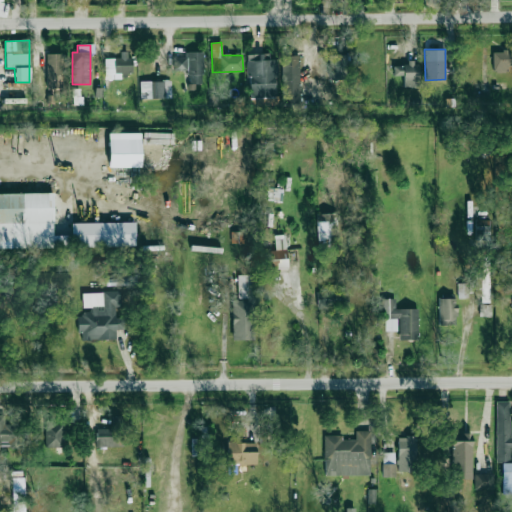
[(105,78),(131,77),(130,51),(120,51),(120,58),(104,58),(105,78)]
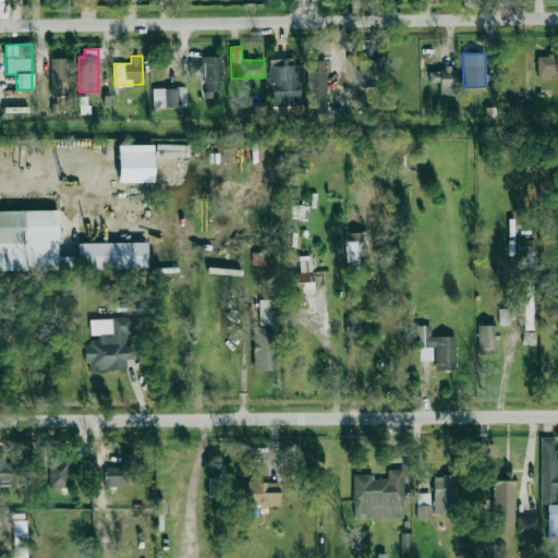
[(189,62),(189,76),(204,76),(205,92),(220,92),(220,56),(202,57),(202,62),(189,62)]
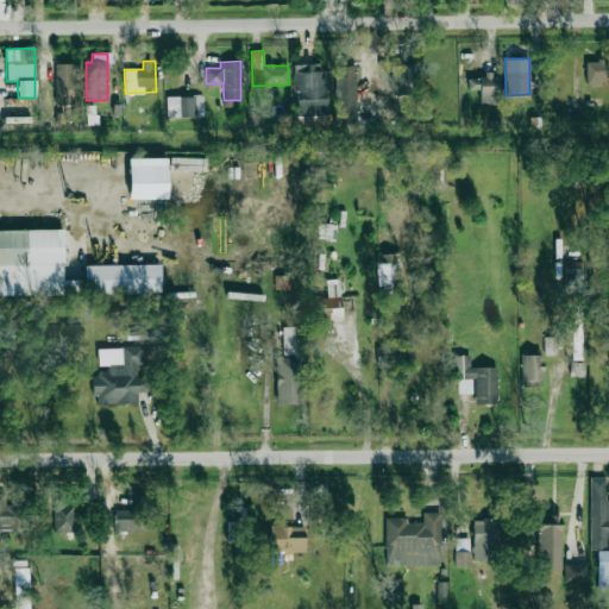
[(607,85),(607,61),(586,62),(586,85),(607,85)]
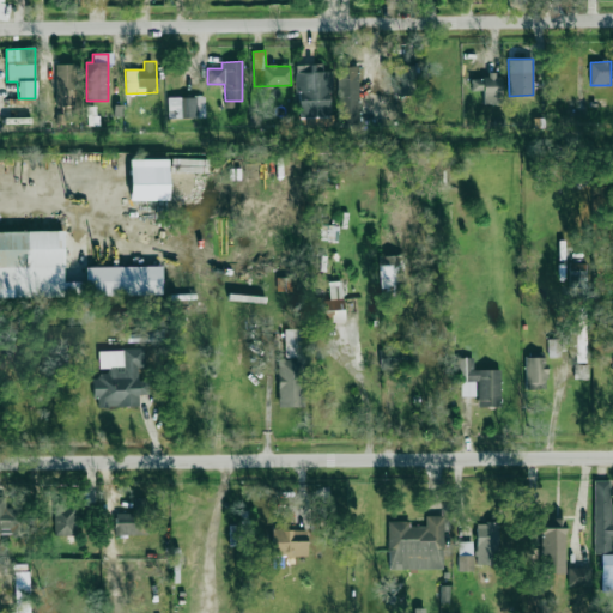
[(74,64),(55,65),(56,104),(74,104),(74,64)]
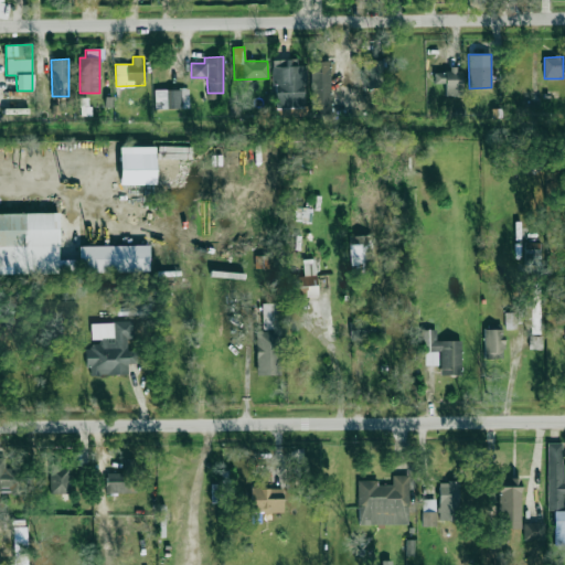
[(272,60),(274,108),(302,107),(300,59),(272,60)]
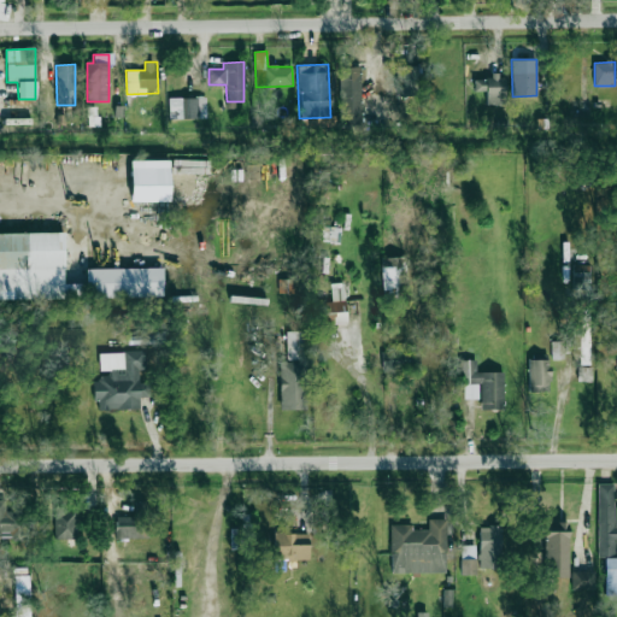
[(359,68),(339,68),(341,127),(362,125),(359,68)]
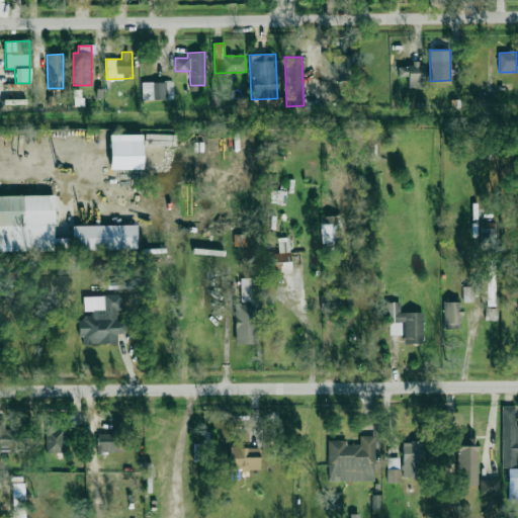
[(424,87),(423,64),(398,65),(398,77),(408,76),(408,88),(424,87)]
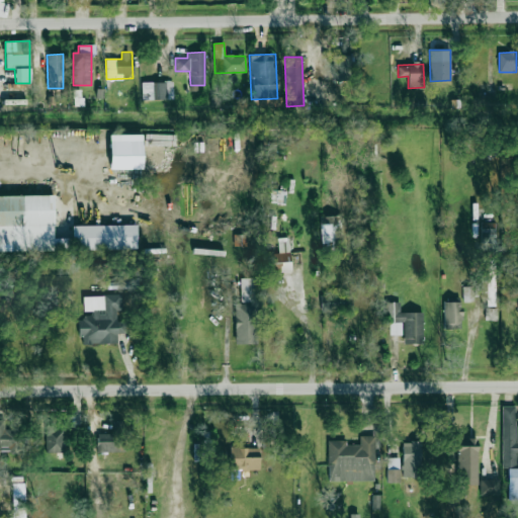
[(173,99),(173,81),(142,82),(142,100),(173,99)]
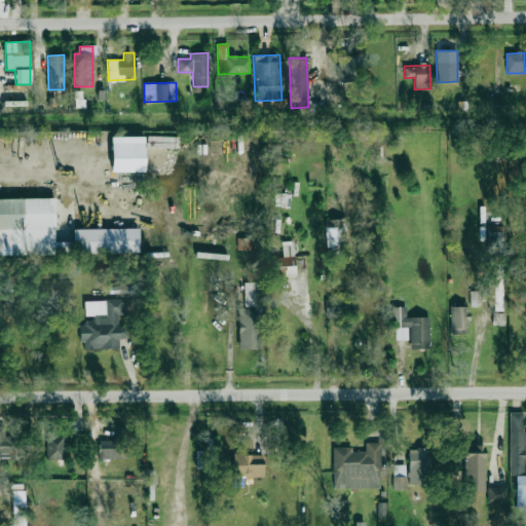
[(291,194),(275,193),(273,205),(290,208),(291,194)]
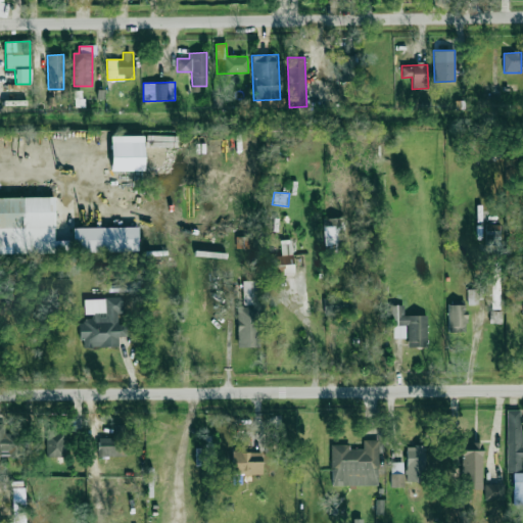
[(0,253),(138,252),(137,227),(73,228),(73,240),(54,241),(54,197),(0,197),(0,253)]
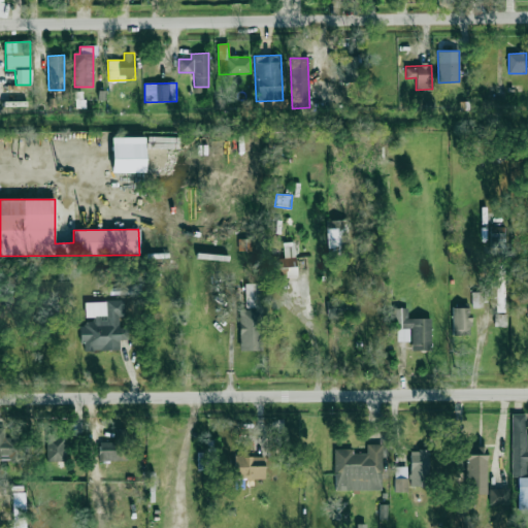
[(348,252),(347,220),(326,221),(327,253),(348,252)]
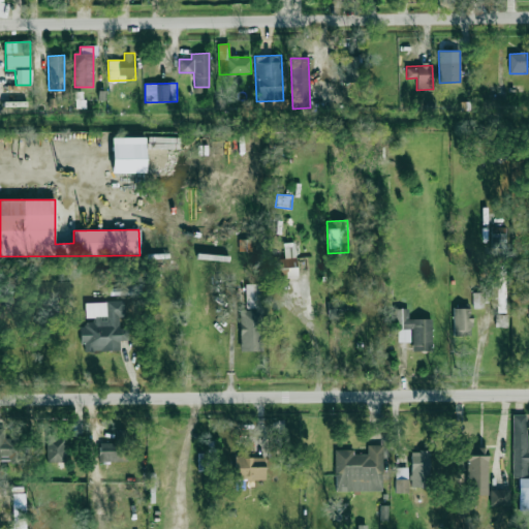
[(505,250),(506,227),(491,227),(491,249),(505,250)]
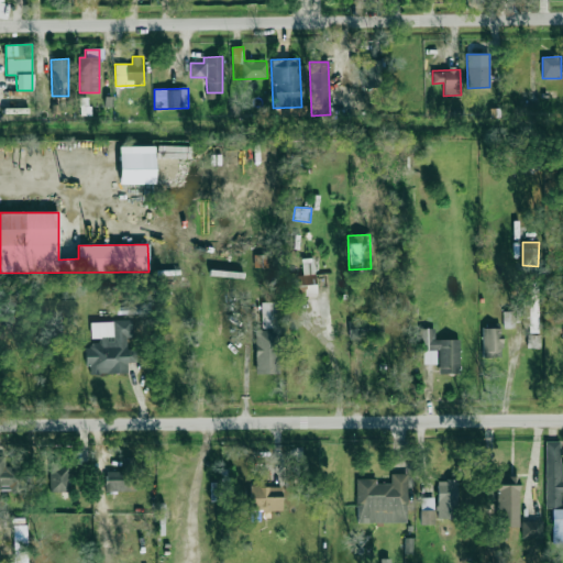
[(316,295),(315,258),(301,258),(301,275),(291,276),(293,295),(316,295)]
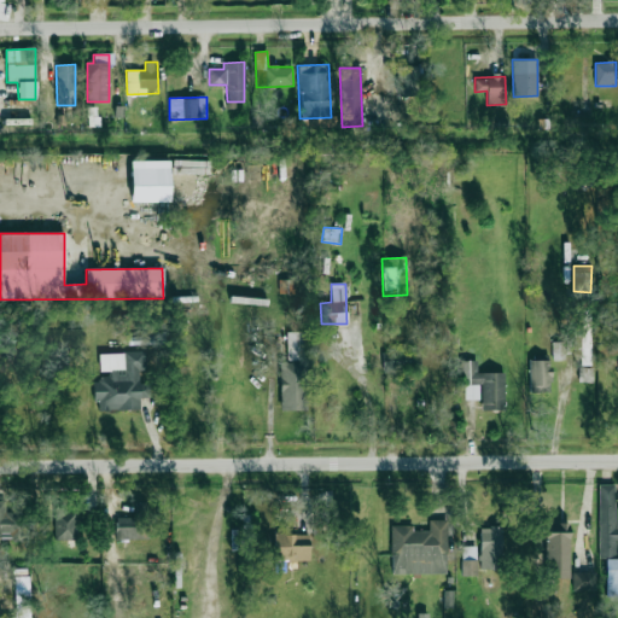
[(581,366),(592,366),(590,312),(581,312),(581,328),(573,330),(573,353),(579,353),(581,366)]
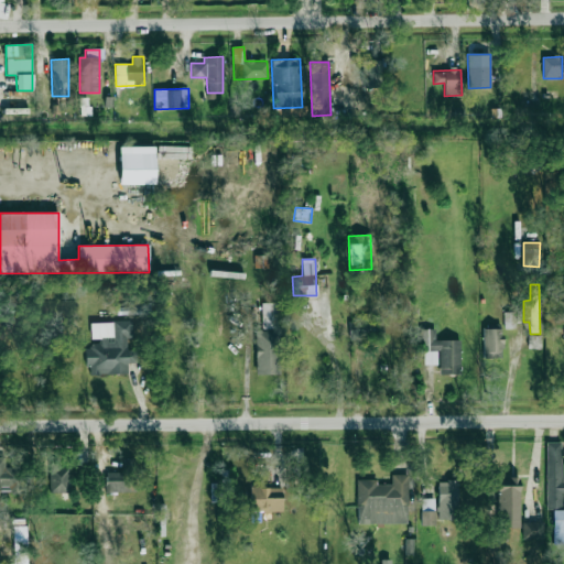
[(262,328),(277,328),(277,303),(261,303),(262,328)]
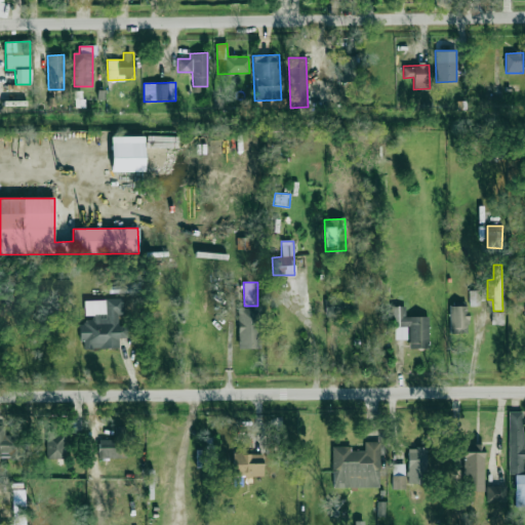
[(480,306),(479,290),(469,290),(470,307),(480,306)]
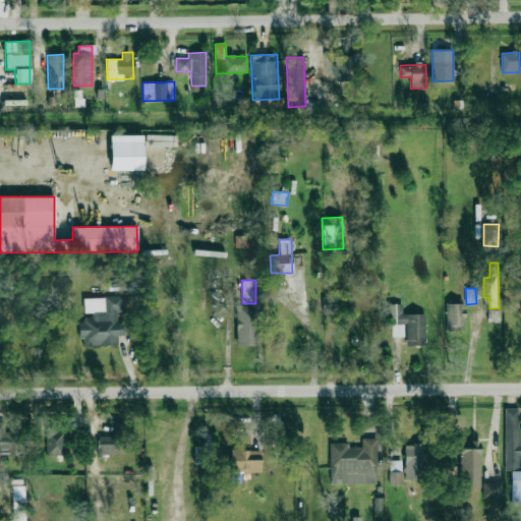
[(311,295),(312,314),(351,313),(351,293),(311,295)]
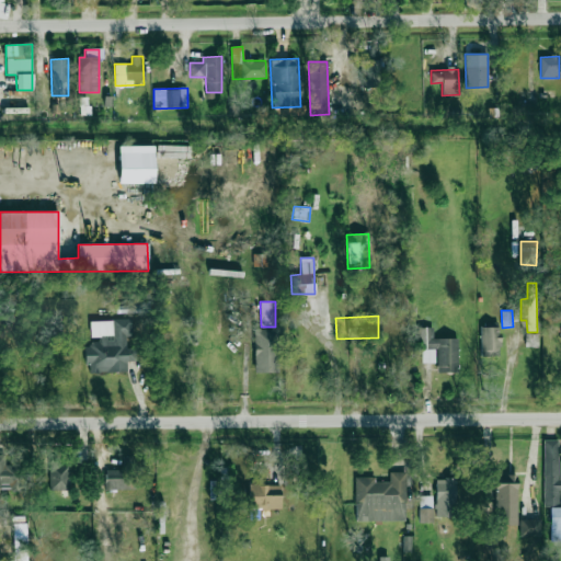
[(127,371),(126,362),(134,361),(134,347),(128,348),(127,320),(90,321),(91,338),(98,338),(98,344),(86,344),(87,373),(127,371)]
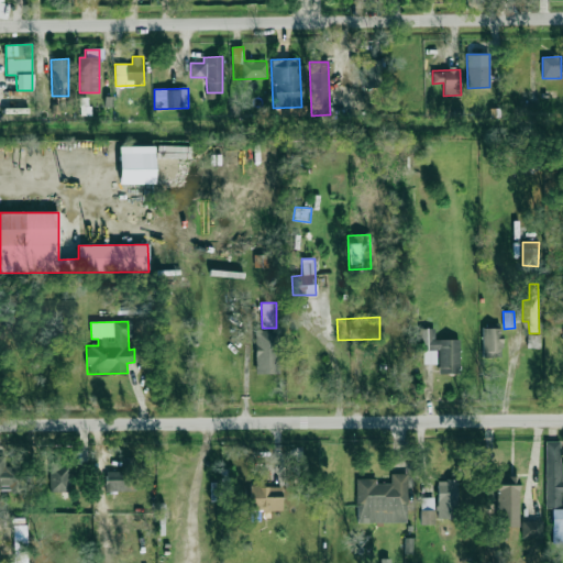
[(434,340),(433,328),(421,329),(421,364),(438,364),(438,374),(460,374),(459,340),(434,340)]
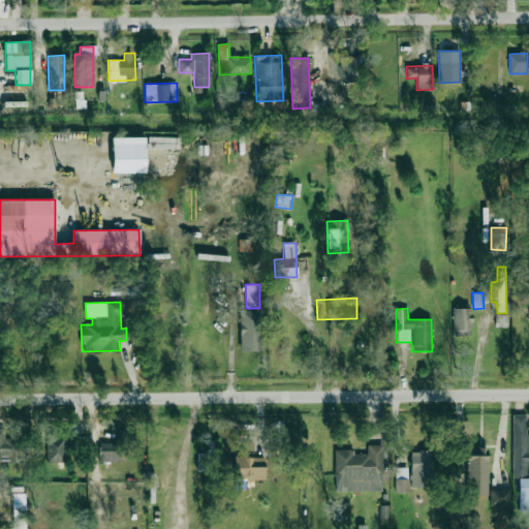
[(470,308),(453,309),(454,336),(471,335),(470,308)]
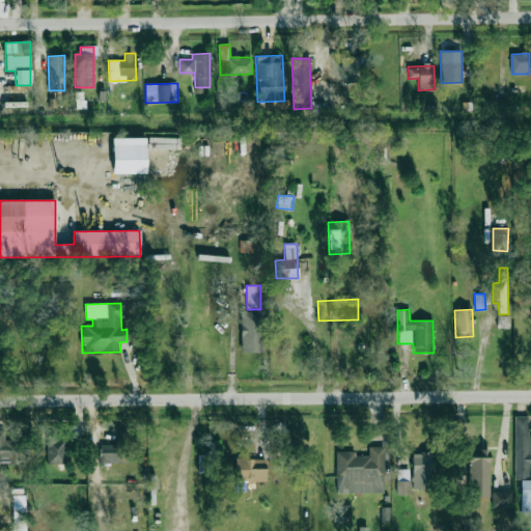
[(240,353),(261,353),(262,312),(241,311),(240,353)]
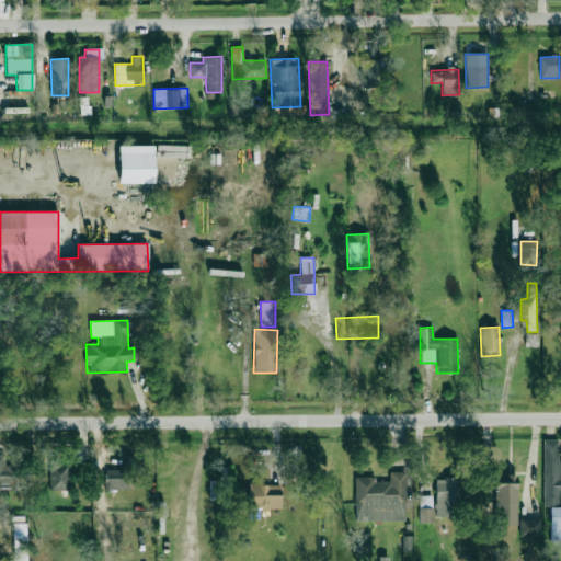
[(536,334),(525,333),(525,346),(536,346),(536,334)]
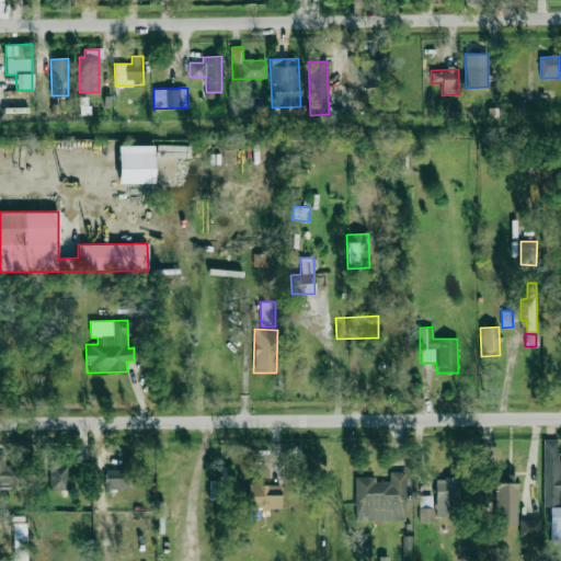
[(560,460),(558,461),(558,439),(542,441),(544,506),(559,506),(559,495),(560,494),(560,460)]
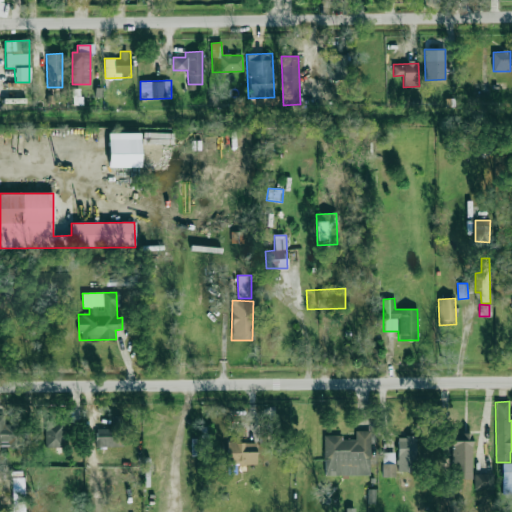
[(0,414),(0,446),(19,446),(18,427),(4,427),(4,414),(0,414)]
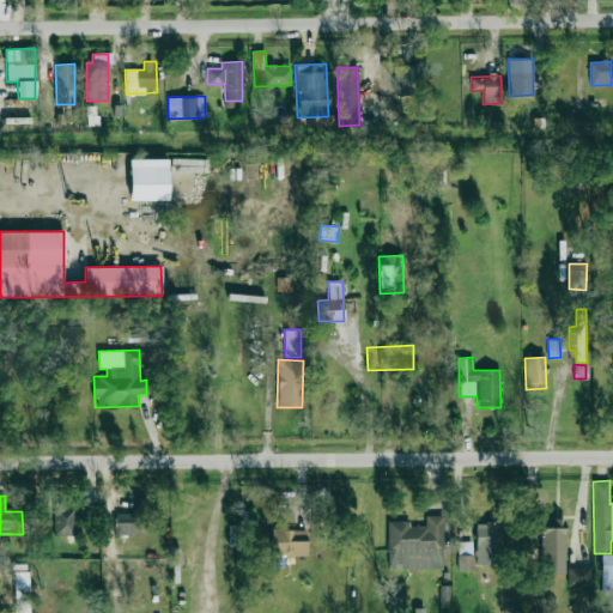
[(132,513),(114,514),(114,535),(145,534),(144,497),(132,497),(132,513)]
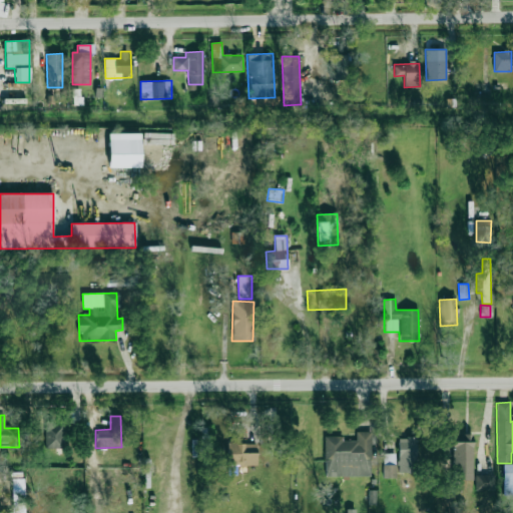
[(44,422),(45,449),(62,448),(60,421),(44,422)]
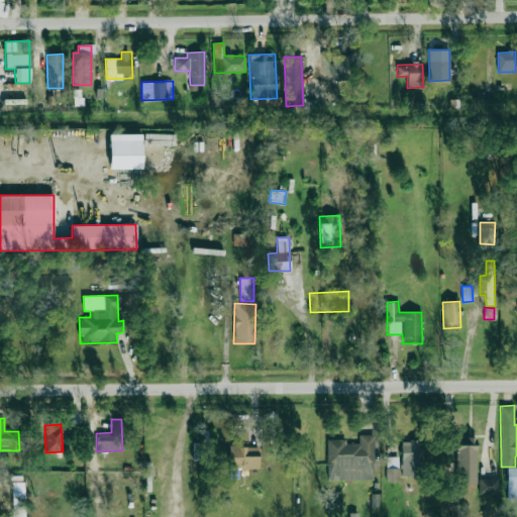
[(326,439),(327,481),(374,480),(373,435),(358,435),(358,444),(346,444),(346,439),(326,439)]
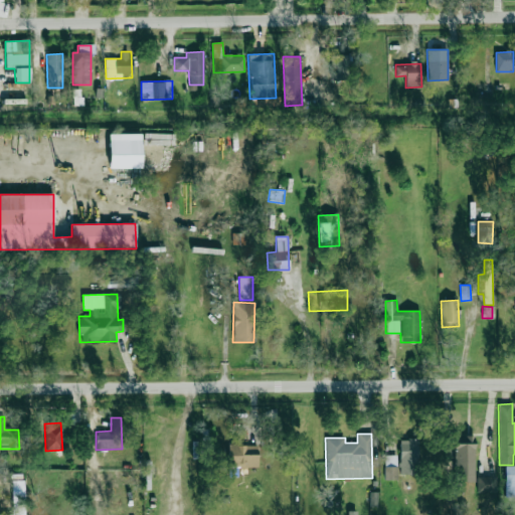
[(455,436),(454,482),(475,482),(475,437),(455,436)]
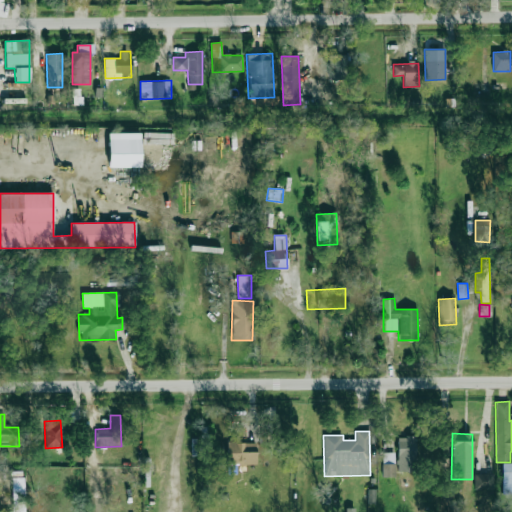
[(398,437),(397,471),(415,472),(415,437),(398,437)]
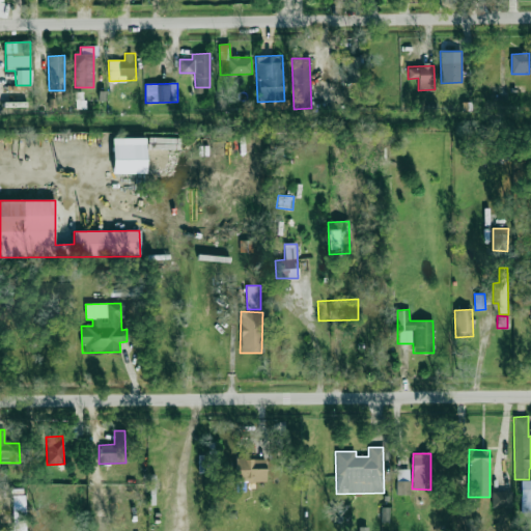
[(266,482),(266,459),(236,458),(235,490),(245,490),(245,482),(266,482)]
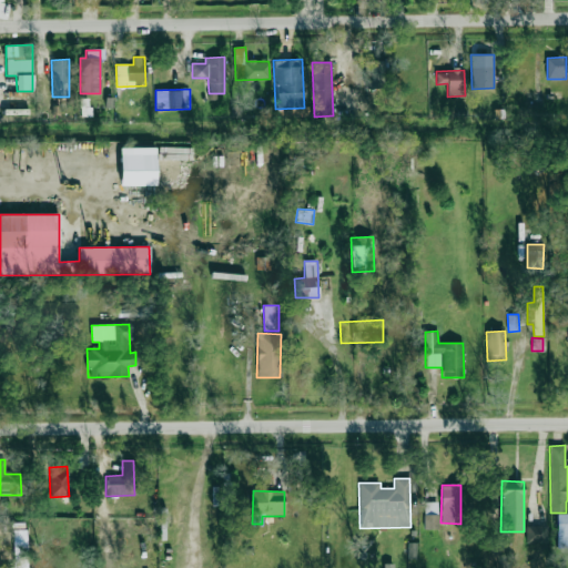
[(425,529),(438,529),(438,503),(424,503),(425,529)]
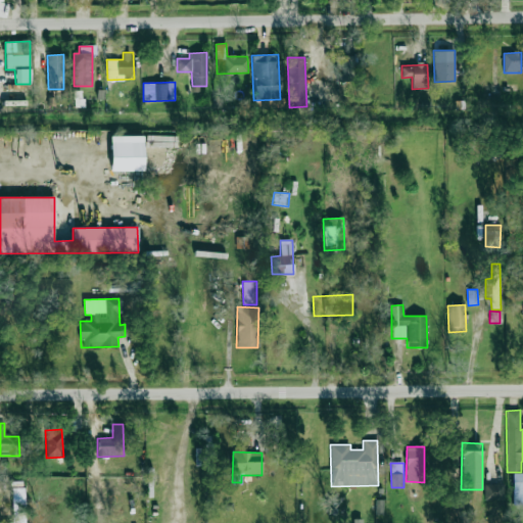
[(522,463),(522,464),(522,473),(512,473),(513,506),(522,505),(522,463)]
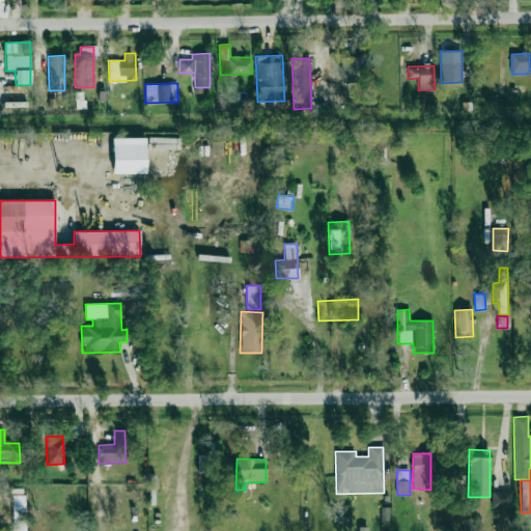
[(511,507),(510,492),(492,492),(492,507),(511,507)]
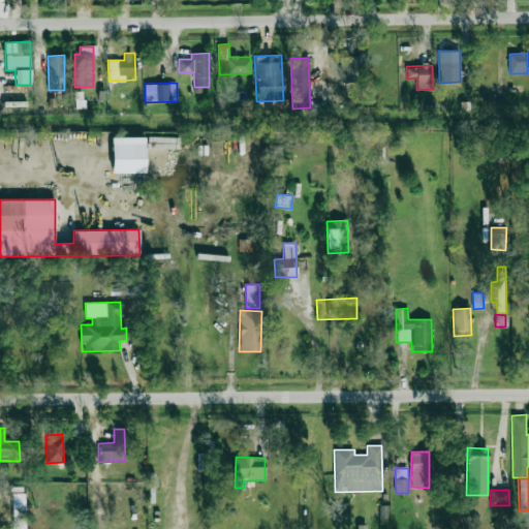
[(379,520),(387,521),(389,505),(380,505),(379,520)]
